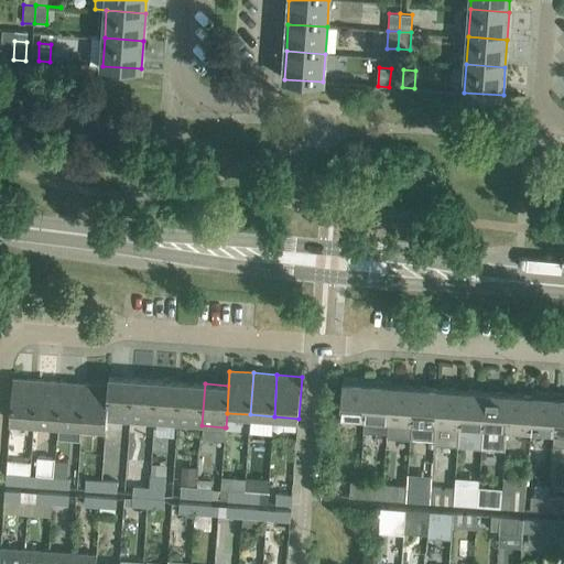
[(85,383),(82,425),(106,427),(107,419),(109,377),(108,386),(85,383)]
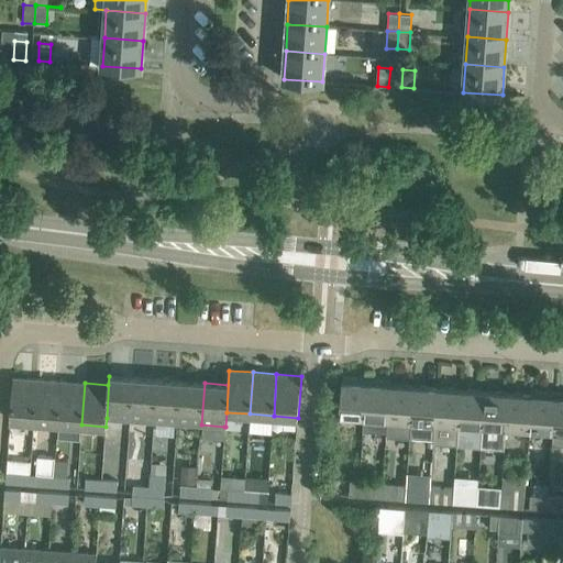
[(130,419),(133,377),(109,376),(107,418),(130,419)]
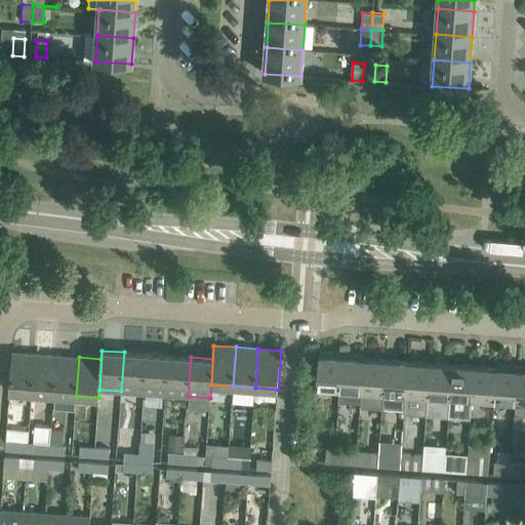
[(35,354),(12,352),(9,391),(32,393),(35,354)]
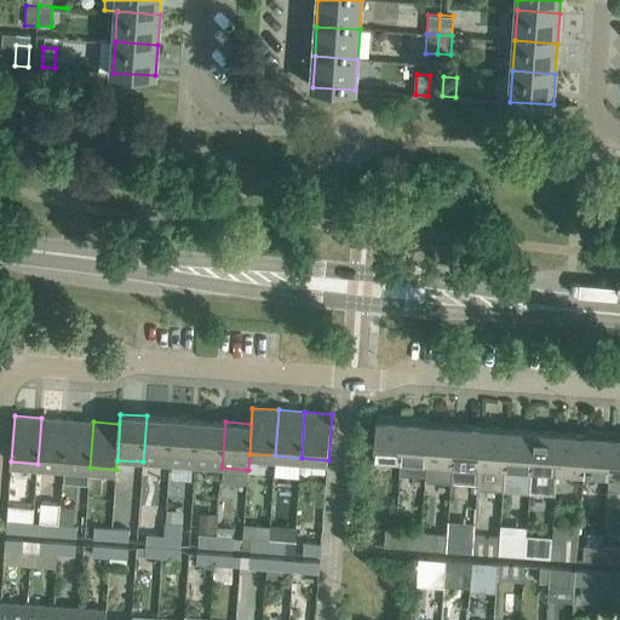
[(173,418),(147,415),(143,461),(170,464),(173,418)]
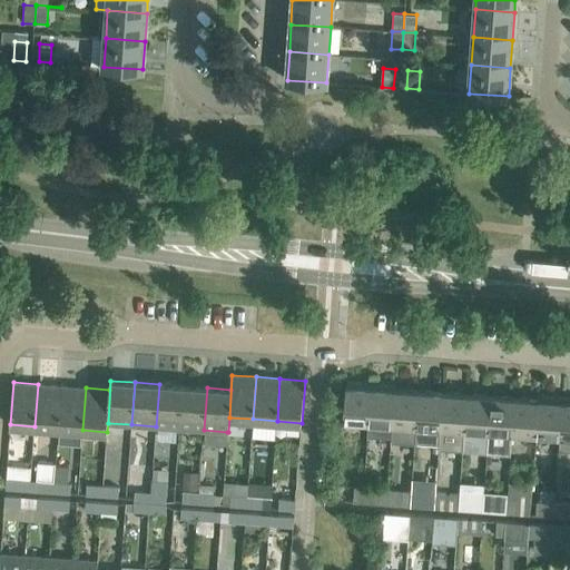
[(371,383),(346,382),(344,420),(369,422),(371,383)]
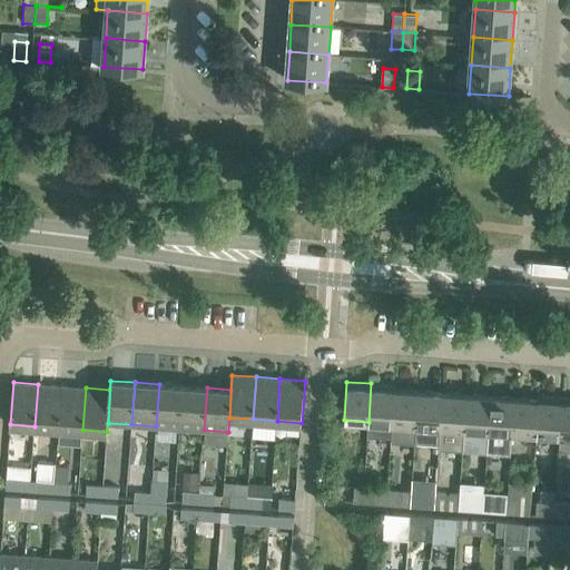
[(369,422),(367,436),(392,438),(393,429),(395,389),(396,385),(371,383),(369,422)]
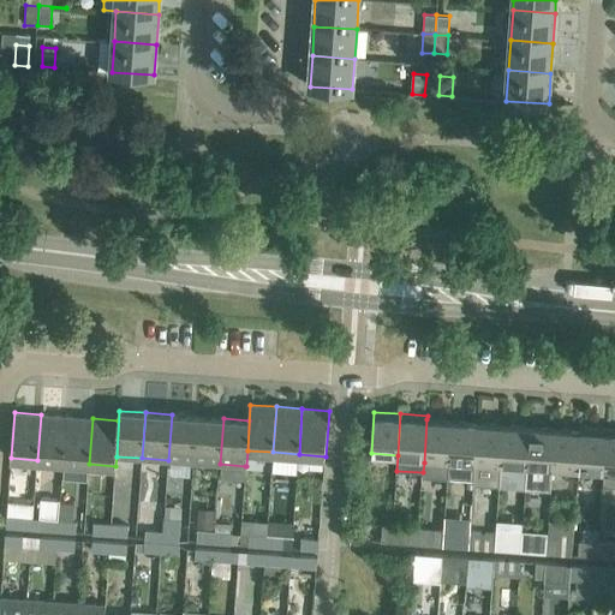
[(67,417),(41,415),(37,460),(64,463),(67,417)]
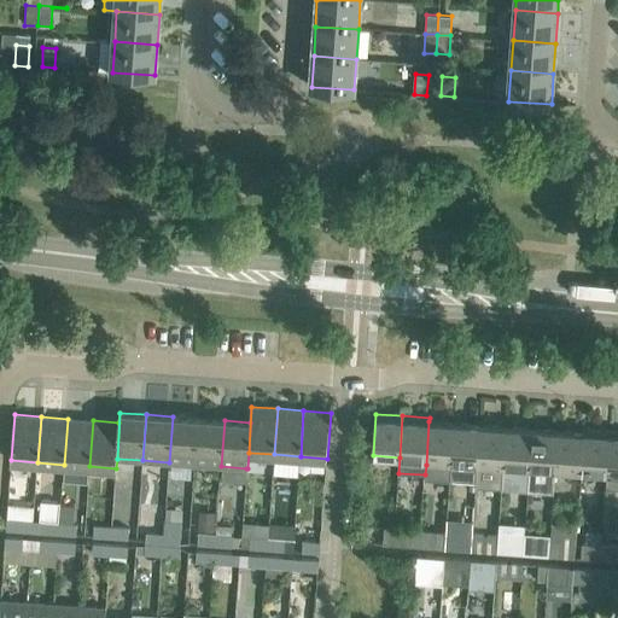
[(198,419),(173,417),(169,462),(194,465),(198,419)]
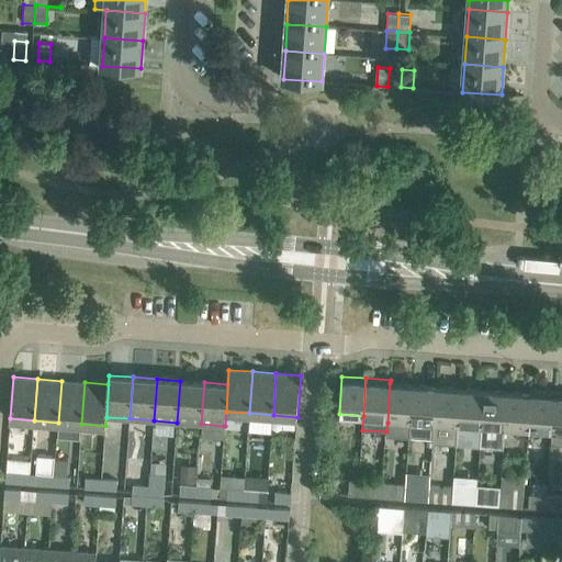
[(85,382),(62,381),(58,423),(81,424),(85,382)]
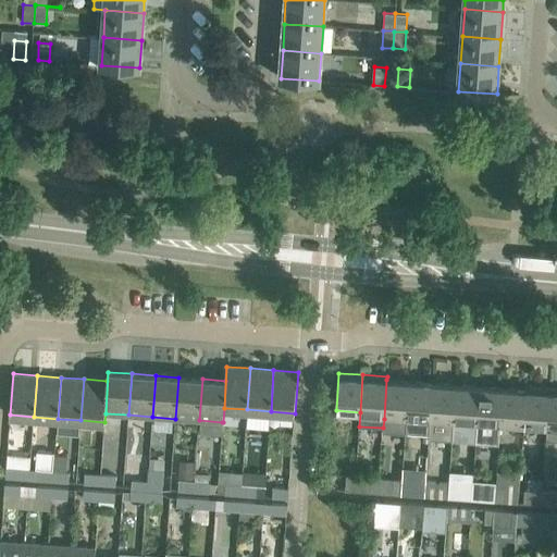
[(202,379),(178,378),(175,419),(199,420),(202,379)]
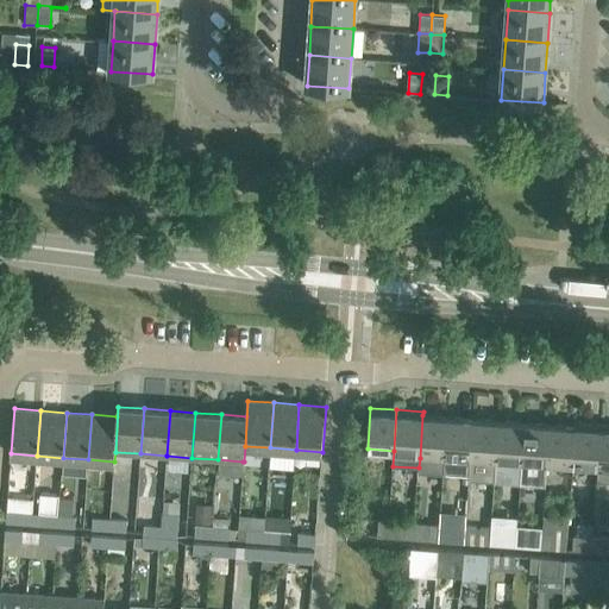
[(419,468),(419,472),(444,475),(444,473),(445,458),(447,418),(422,415),(420,458),(419,468)]
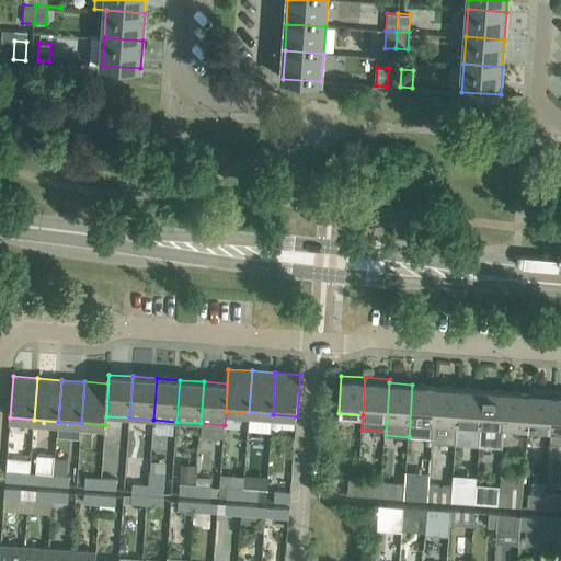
[(410,422),(409,436),(432,437),(436,387),(412,385),(410,422)]
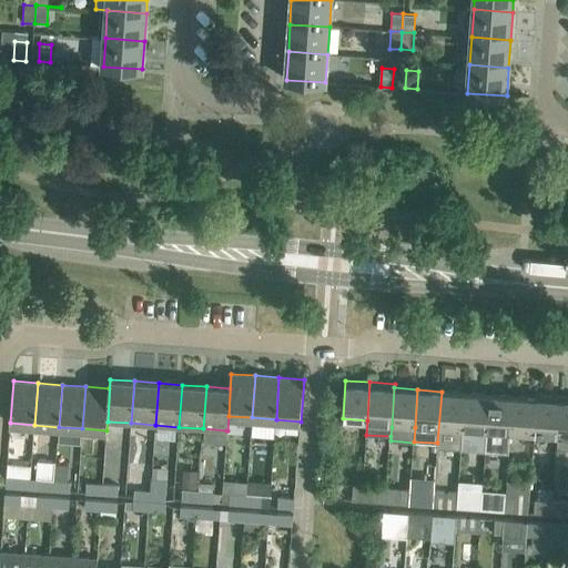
[(465,393),(442,392),(437,443),(437,446),(462,447),(463,430),(465,393)]
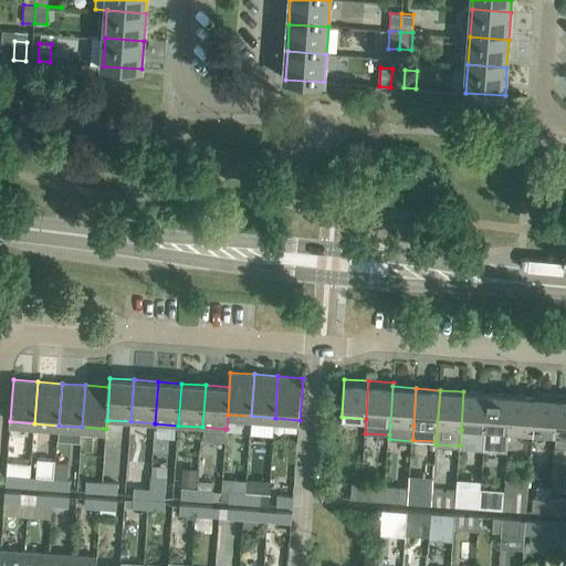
[(461,429),(460,446),(483,448),(484,431),(488,394),(463,391),(461,429)]
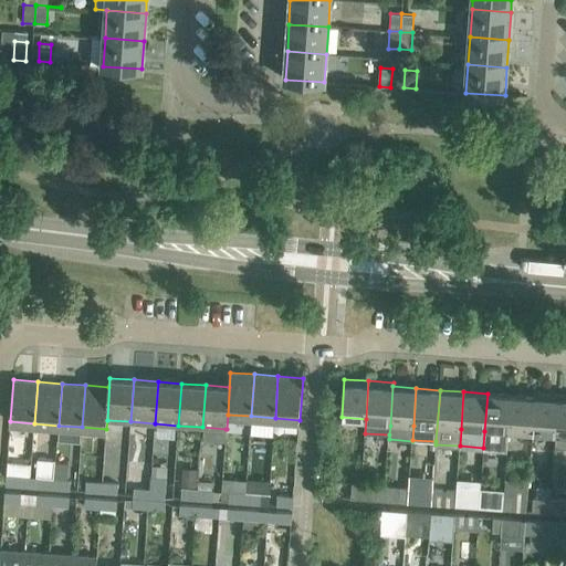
[(559,395),(535,392),(534,397),(535,397),(533,430),(533,431),(556,432),(559,395)]
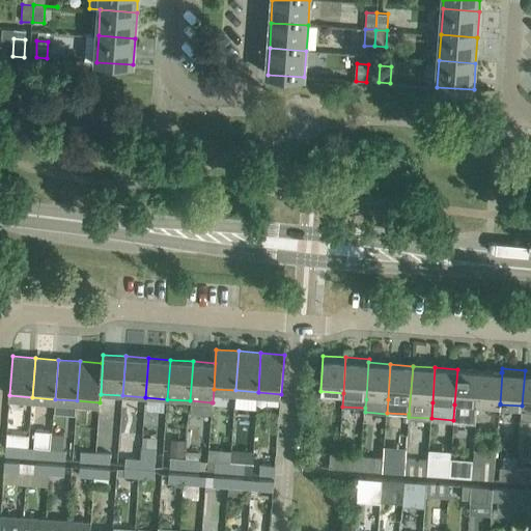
[(454,404),(453,420),(476,422),(477,407),(479,370),(457,369),(454,404)]
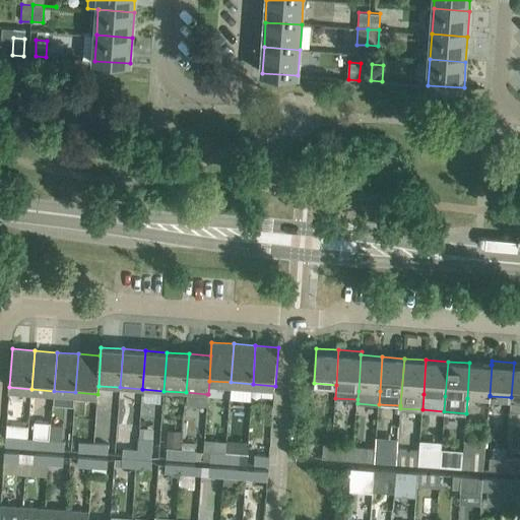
[(492,365),(491,365),(469,363),(467,398),(490,399),(490,396),(490,395),(492,365)]
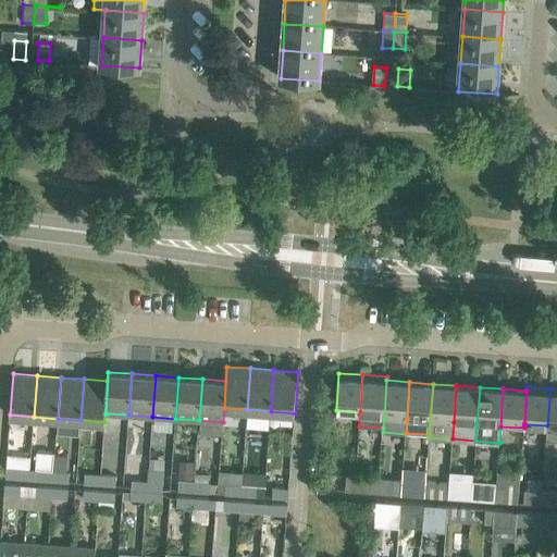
[(556,388),(551,388),(547,425),(546,440),(556,440),(556,388)]
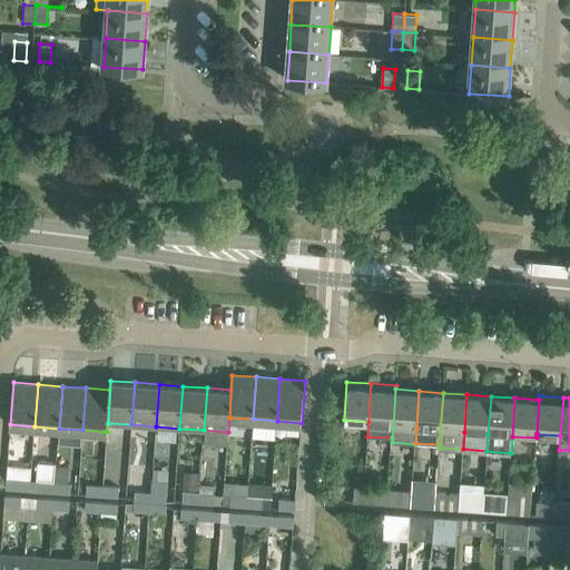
[(31,480),(30,490),(55,492),(55,482),(56,462),(38,461),(37,481),(31,480)]
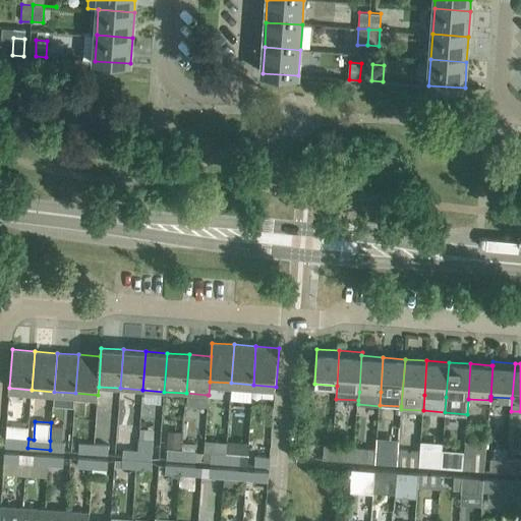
[(29,439),(5,438),(5,447),(27,448),(29,439)]
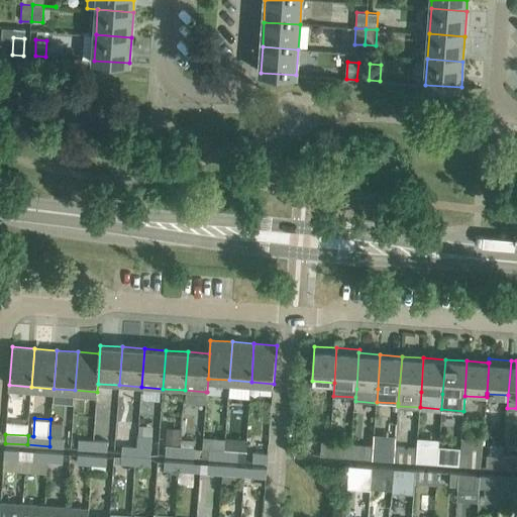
[(138,435),(138,437),(137,437),(136,455),(151,456),(152,436),(138,435)]
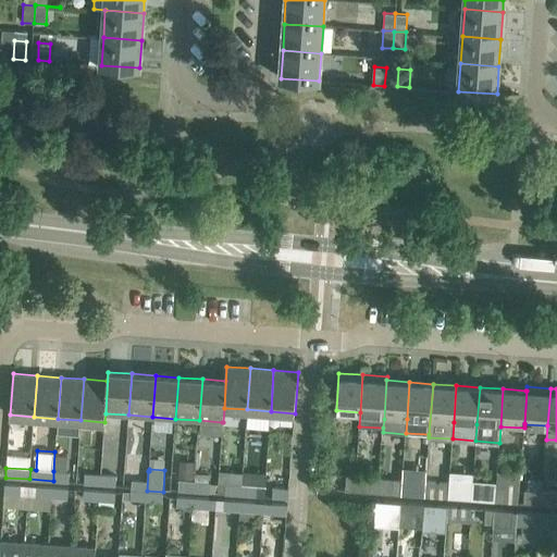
[(132,480),(131,490),(147,491),(148,471),(139,470),(139,480),(132,480)]
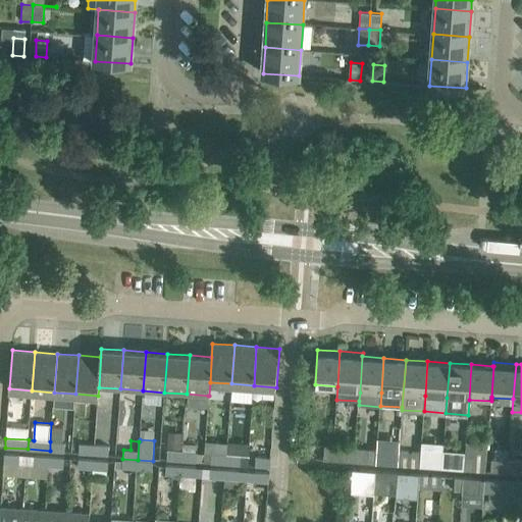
[(65,442),(50,441),(50,451),(64,452),(65,442)]
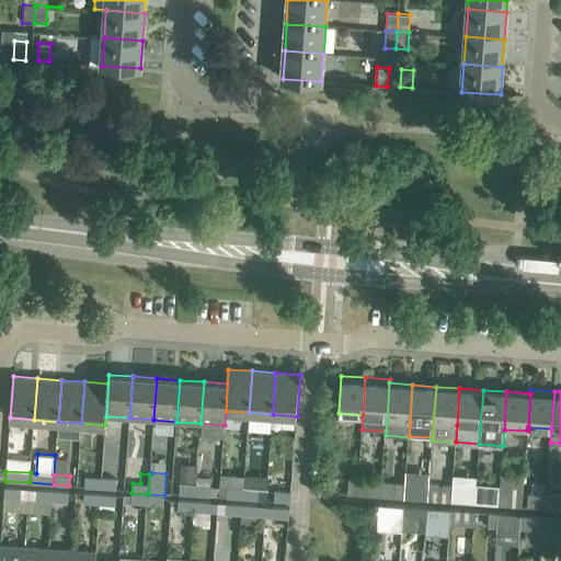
[(84,487),(101,488),(101,478),(86,476),(84,487)]
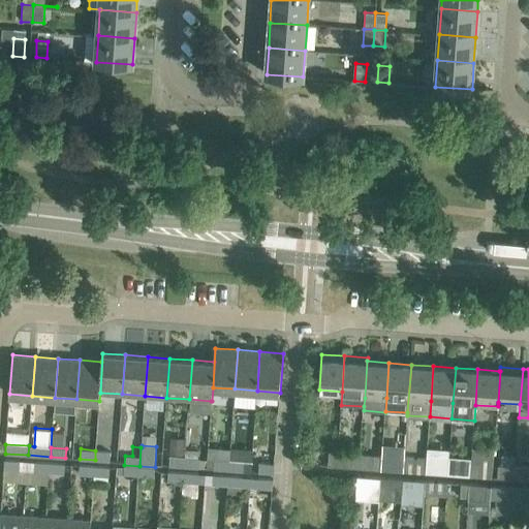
[(471,462),(470,475),(491,477),(493,450),(472,449),(471,462)]
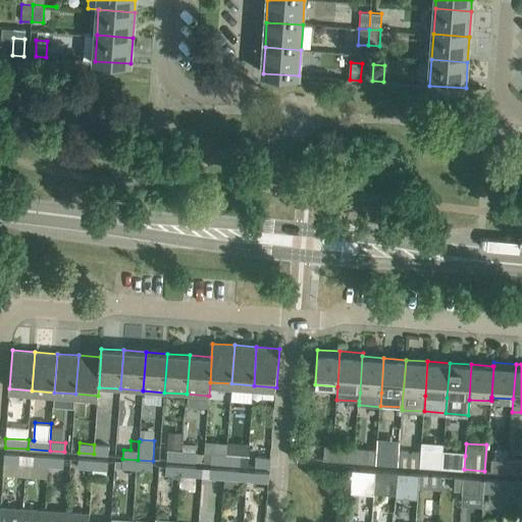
[(109,445),(94,445),(94,454),(108,455),(109,445)]
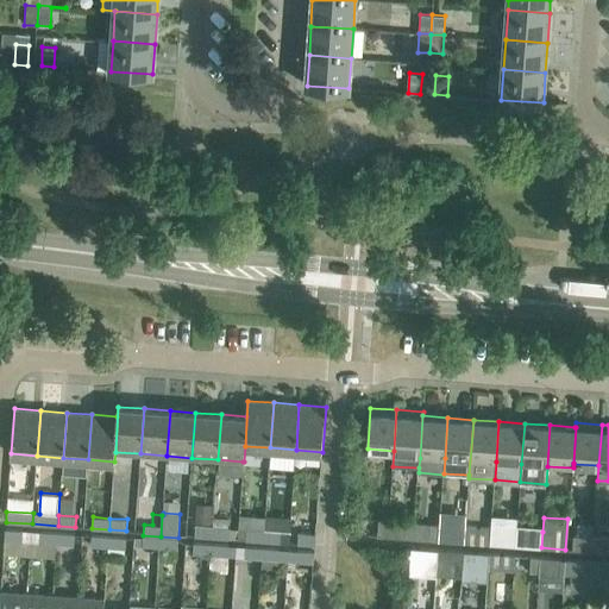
[(388,537),(389,521),(378,521),(377,535),(388,537)]
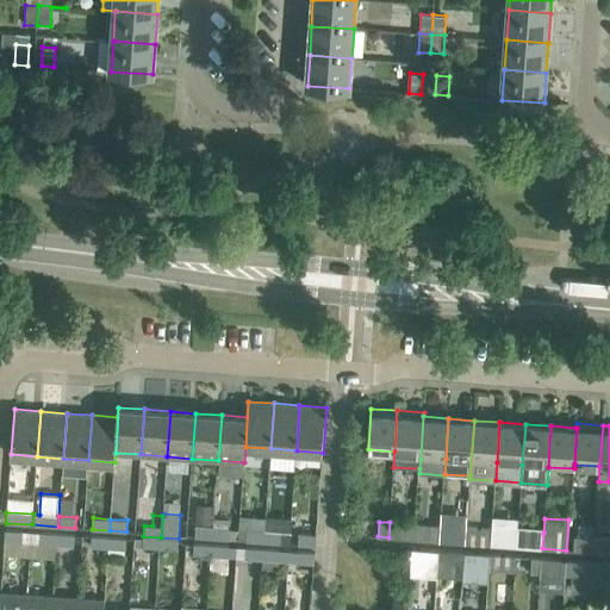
[(415,524),(390,522),(388,537),(414,539),(415,524)]
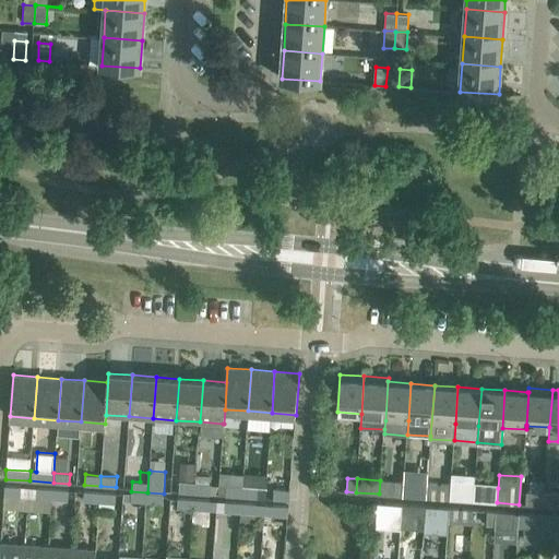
[(404,482),(380,480),(379,494),(403,496),(404,482)]
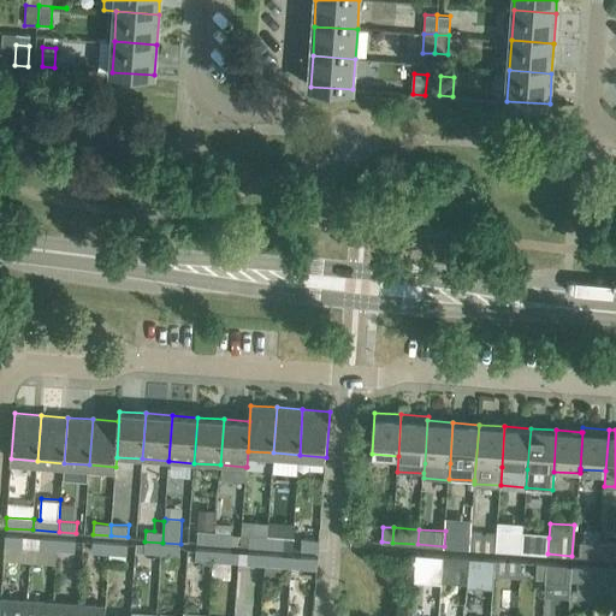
[(196,543),(214,544),(215,532),(197,531),(196,543)]
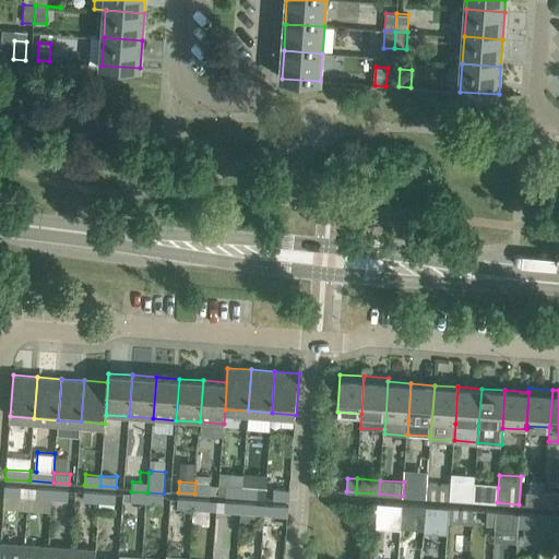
[(404,482),(403,496),(412,497),(413,483),(404,482)]
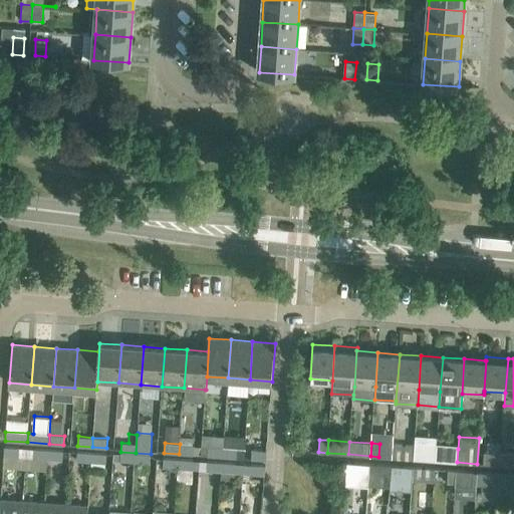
[(194,445),(180,444),(179,454),(193,455),(194,445)]
